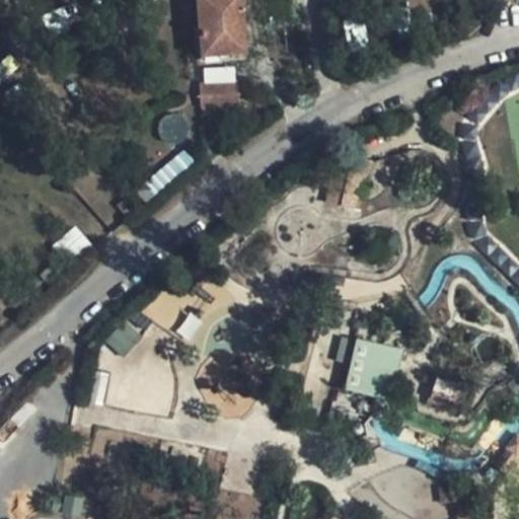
[(197,0),(202,59),(243,55),(241,38),(240,25),(238,0),(197,0)]
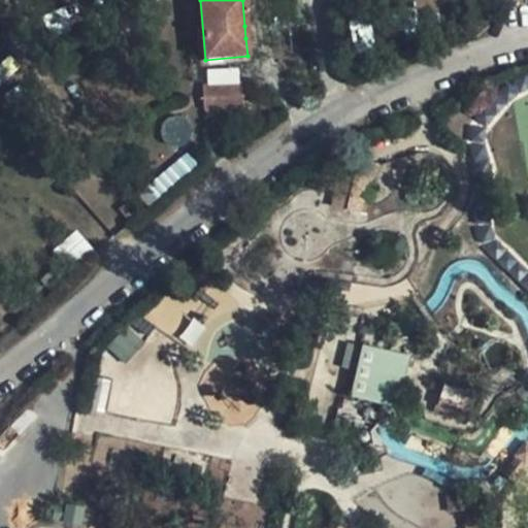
[(244,26),(245,38),(256,37),(255,26),(244,26)]
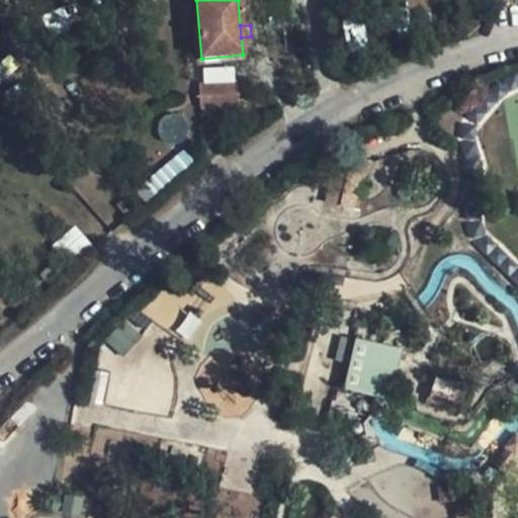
[(236,88),(201,90),(203,109),(237,106),(236,88)]
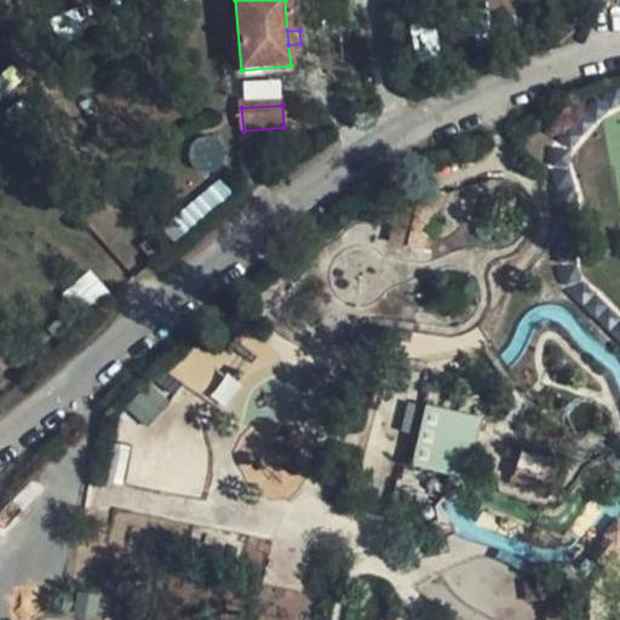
[(412,208),(405,241),(429,247),(442,190),(417,184),(412,208)]
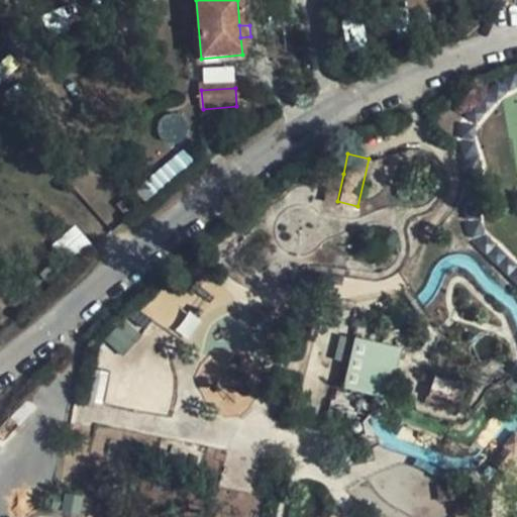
[(136,197),(145,208),(194,168),(185,157),(136,197)]
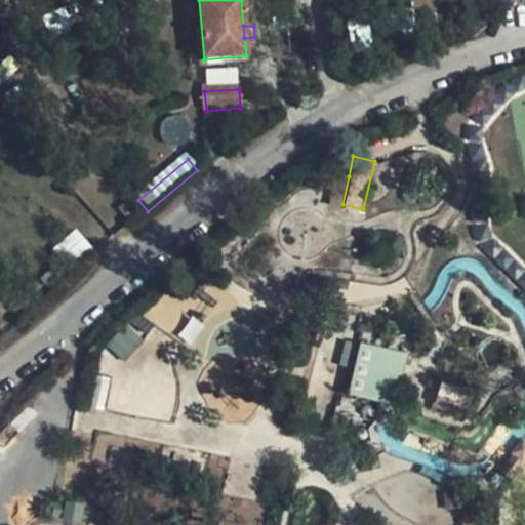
[(342,204),(349,176),(329,172),(323,200),(342,204)]
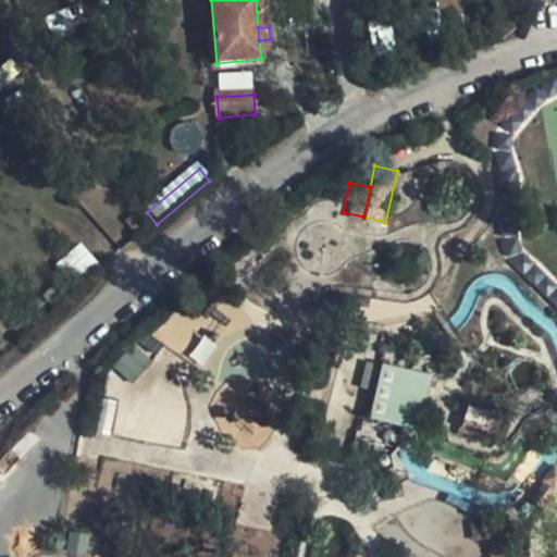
[(128,224),(139,237),(151,227),(139,214),(128,224)]
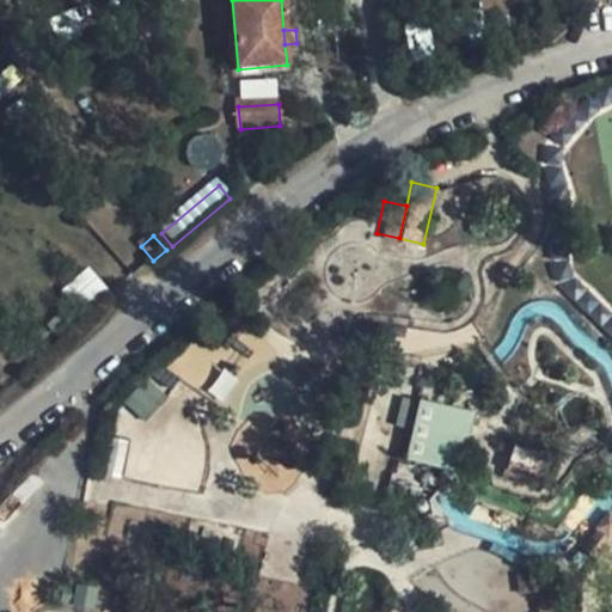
[(111,294),(89,268),(68,285),(79,298),(75,301),(87,316),(111,294)]
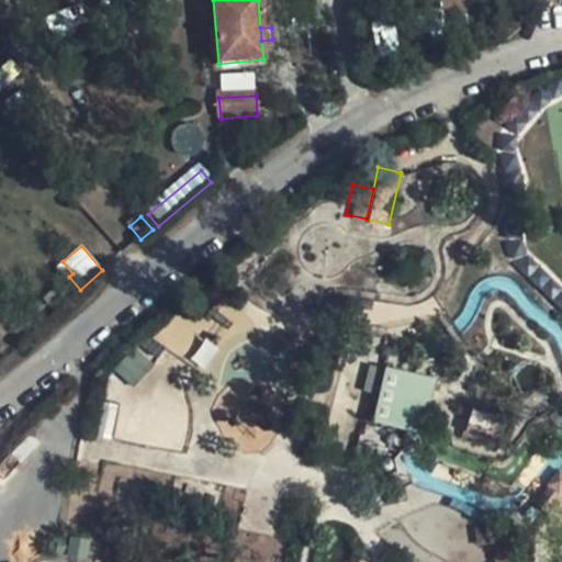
[(168,312),(155,343),(186,356),(200,326),(168,312)]
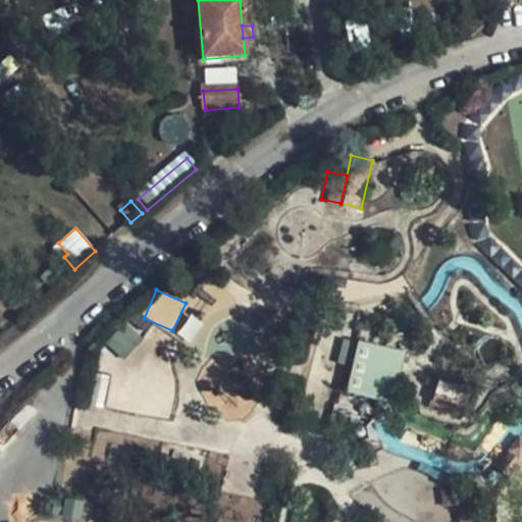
[(497,299),(488,305),(501,323),(510,317),(497,299)]
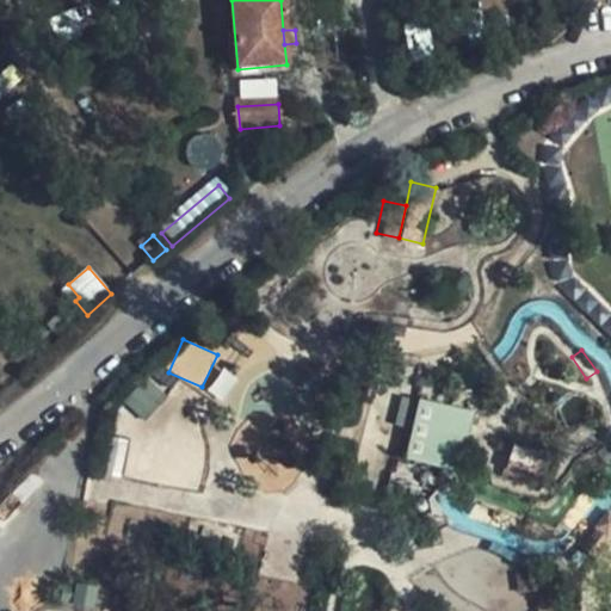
[(130,405),(144,417),(166,393),(150,381),(130,405)]
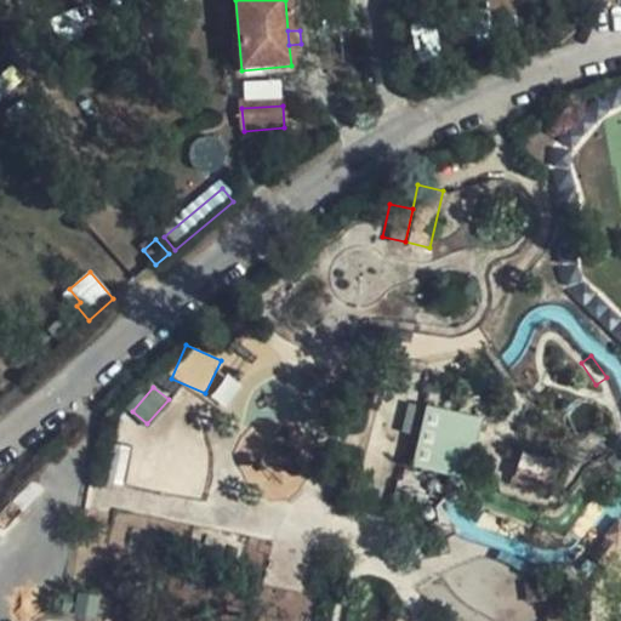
[(467,478),(479,416),(425,405),(412,467),(467,478)]
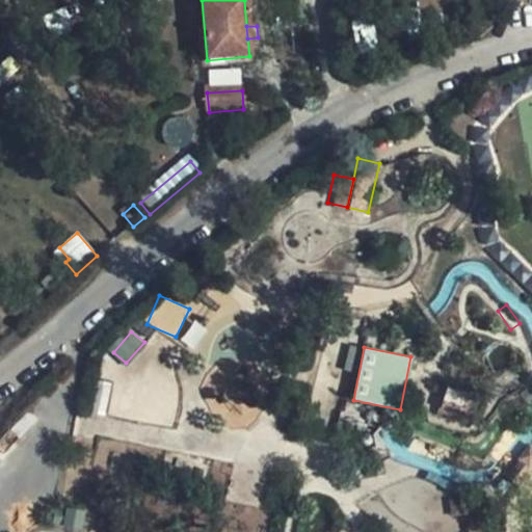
[(473,392),(447,382),(442,397),(468,406),(470,402),(473,392)]
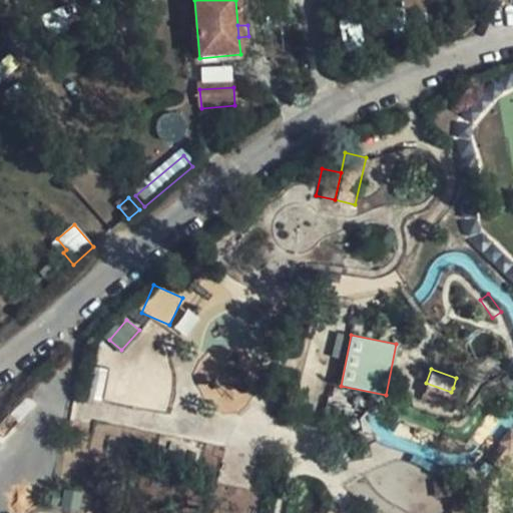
[(456,378),(453,388),(461,391),(464,381),(456,378)]
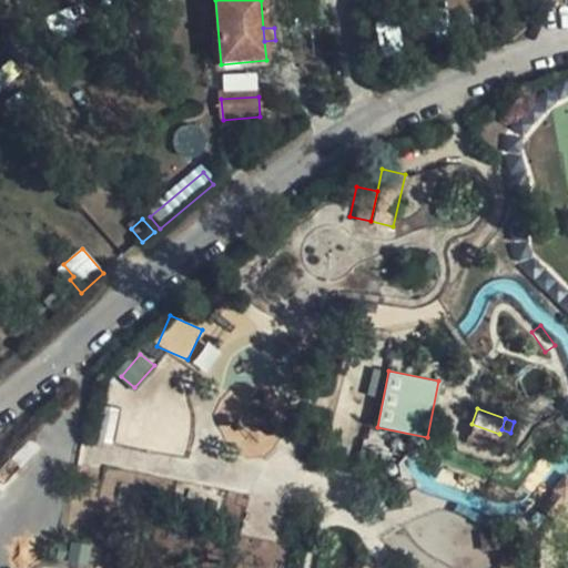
[(501,563),(503,567),(526,567),(524,557),(501,563)]
